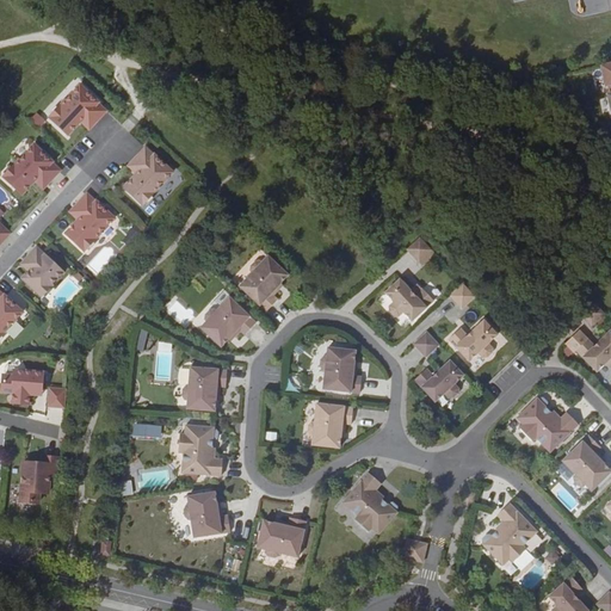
[(97,124),(110,110),(82,84),(53,116),(71,134),(87,115),(97,124)]
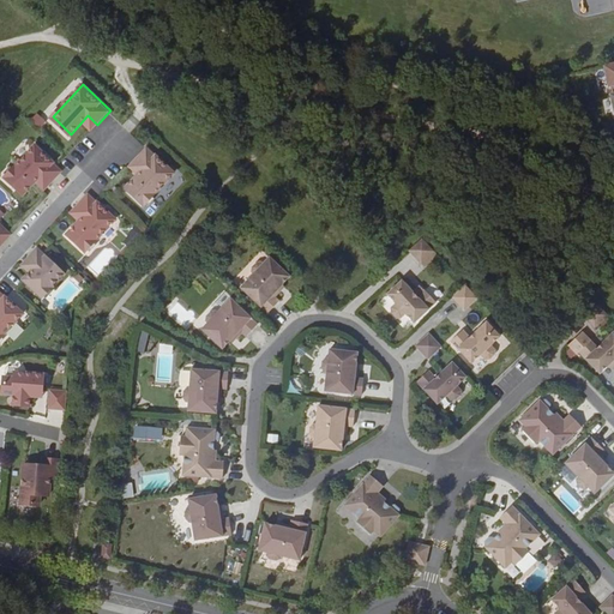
[(36,113),(30,121),(41,128),(47,120),(36,113)]
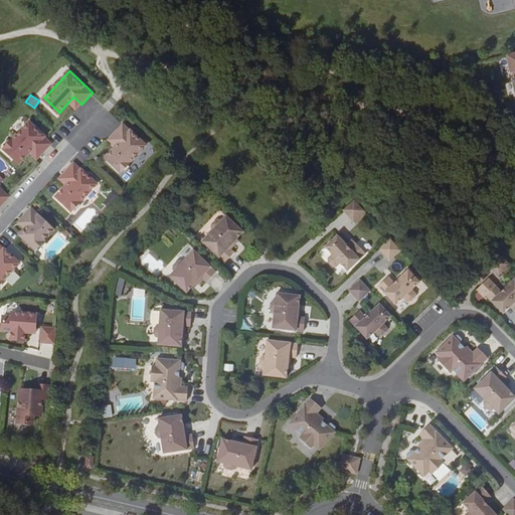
[(76,109),(81,105),(73,97),(69,102),(76,109)]
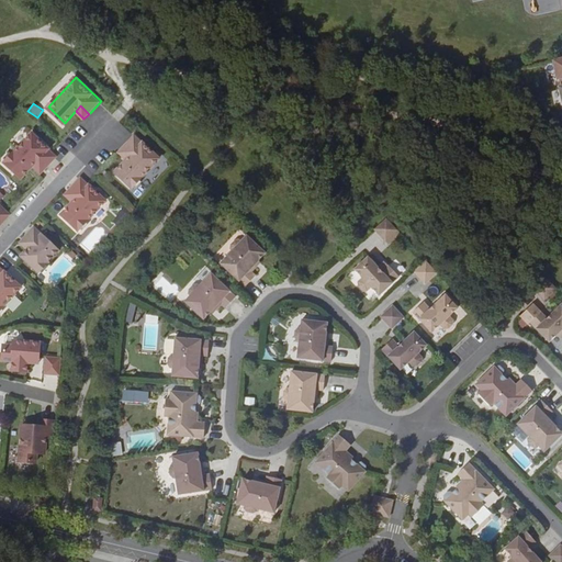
[(56,157),(31,134),(3,163),(20,179),(32,167),(36,161),(44,169),(56,157)]
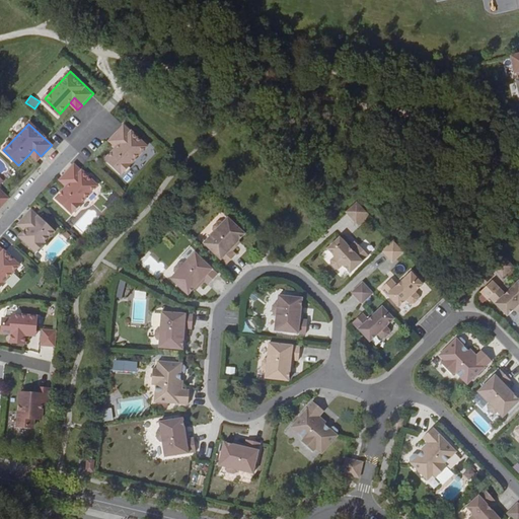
[(149,146),(126,124),(115,136),(123,143),(118,147),(107,158),(123,172),(149,146)]
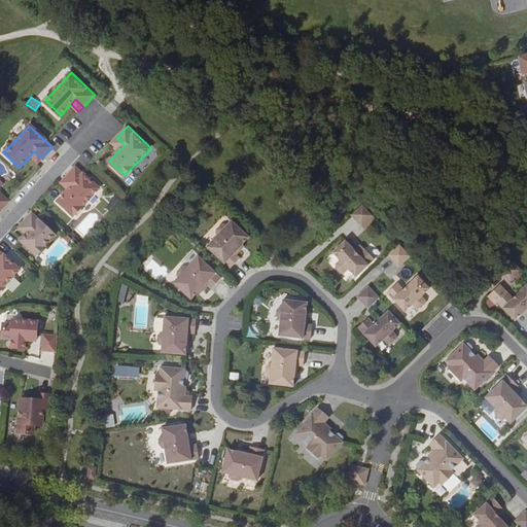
[(125,145),(116,138),(112,142),(119,149),(125,145)]
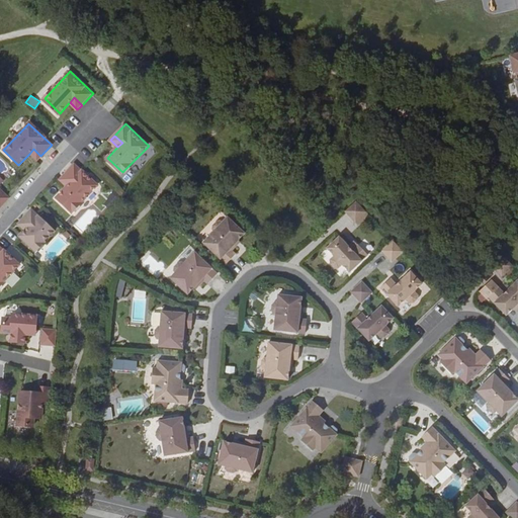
[(40,156),(33,149),(29,154),(36,161),(40,156)]
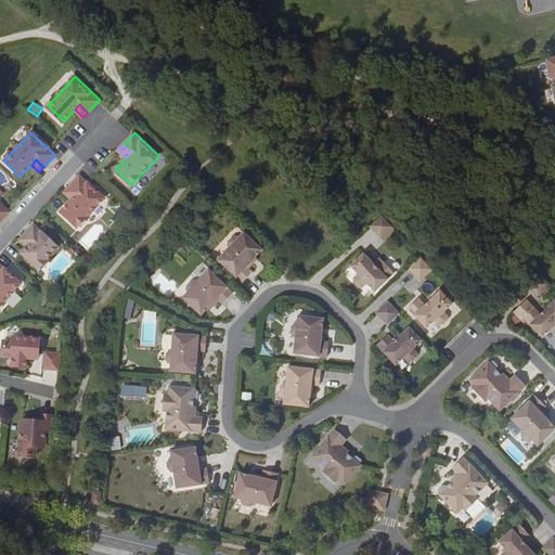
[(104,198),(79,176),(67,188),(75,196),(72,201),(60,213),(76,228),(104,198)]
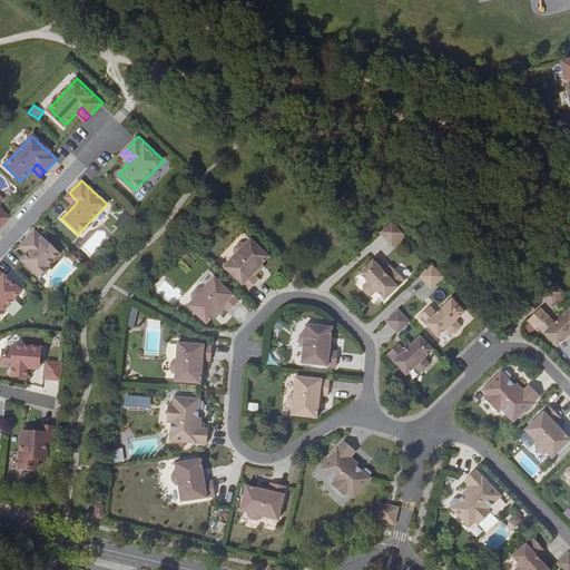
[(77,202),(69,193),(65,197),(74,206),(77,202)]
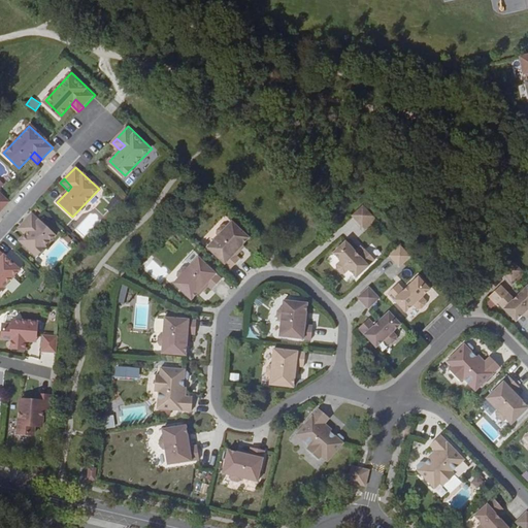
[(0,210),(9,202),(0,193),(0,210)]
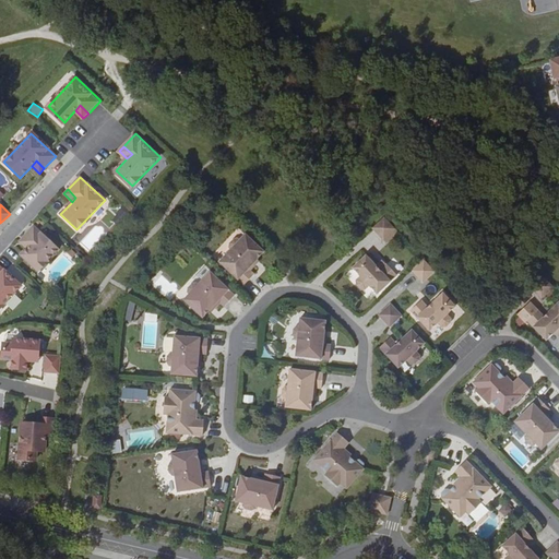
[(384,218),(372,229),(385,245),(399,233),(384,218)]
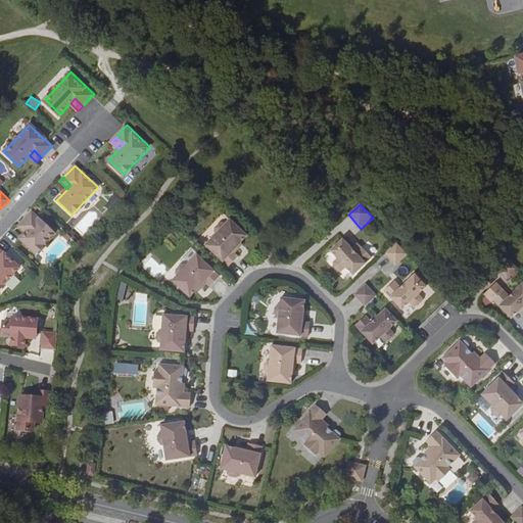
[(54,233),(32,211),(20,223),(28,229),(25,233),(19,238),(36,253),(54,233)]
